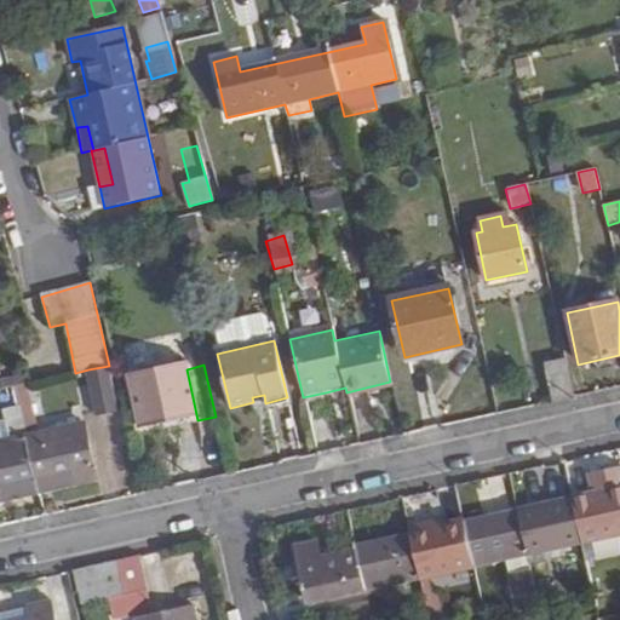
[(119,413),(109,366),(89,369),(98,418),(119,413)]
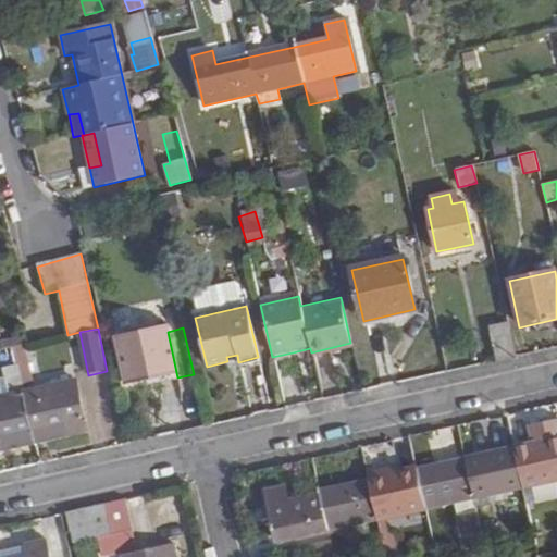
[(115,343),(125,390),(148,384),(161,382),(177,378),(168,332),(115,343)]
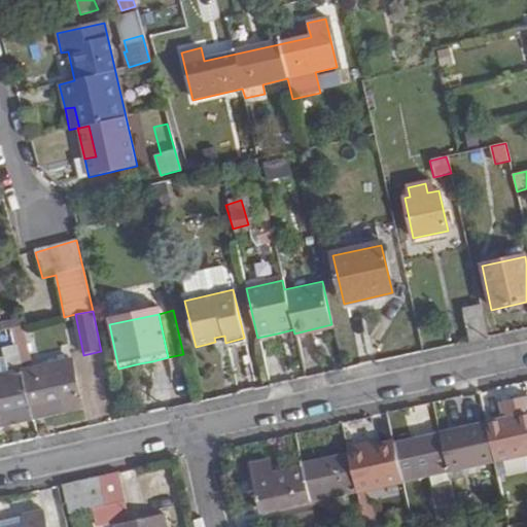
[(109,324),(100,326),(109,370),(118,369),(109,324)]
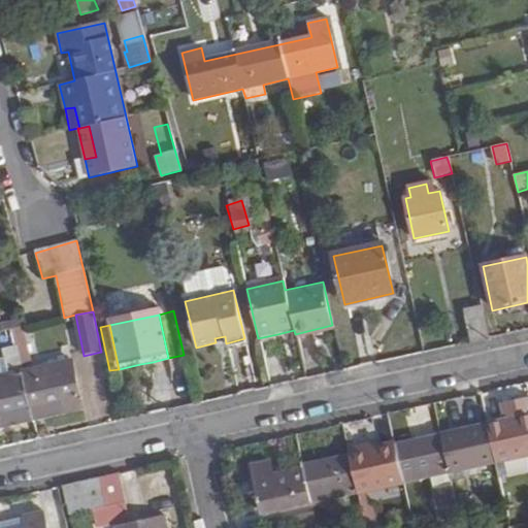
[(277,334),(258,338),(259,344),(278,340),(277,334)]
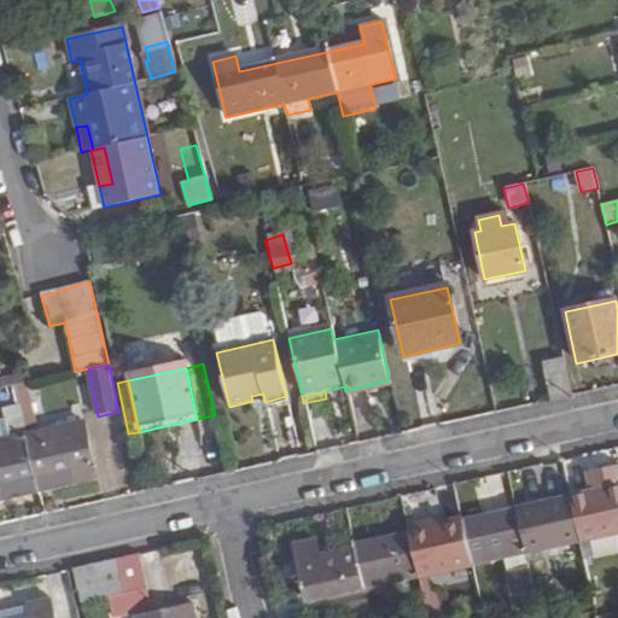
[(286,396),(264,402),(267,410),(289,406),(286,396)]
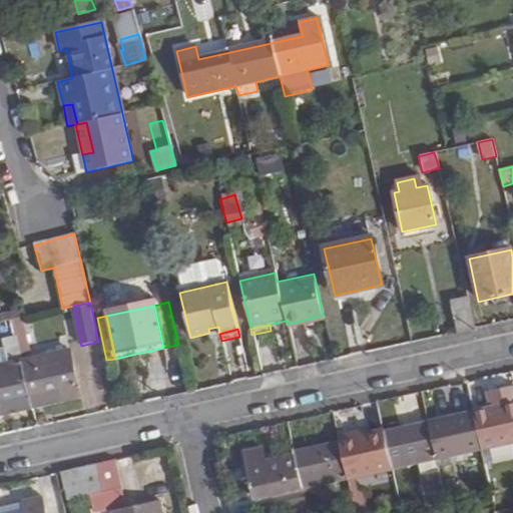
[(0,414),(79,397),(69,351),(32,359),(27,335),(2,341),(8,365),(0,366),(0,414)]
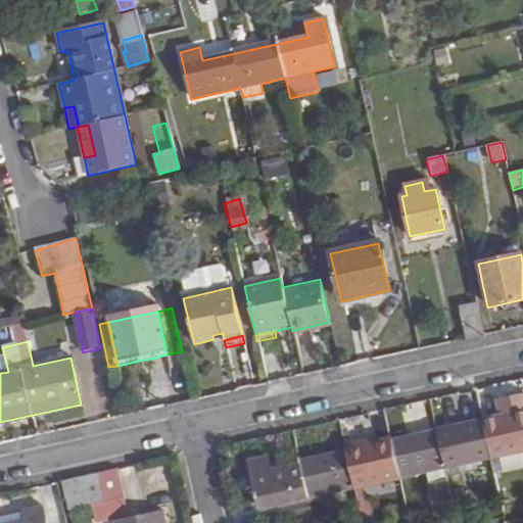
[(151,359),(139,361),(140,367),(152,364),(151,359)]
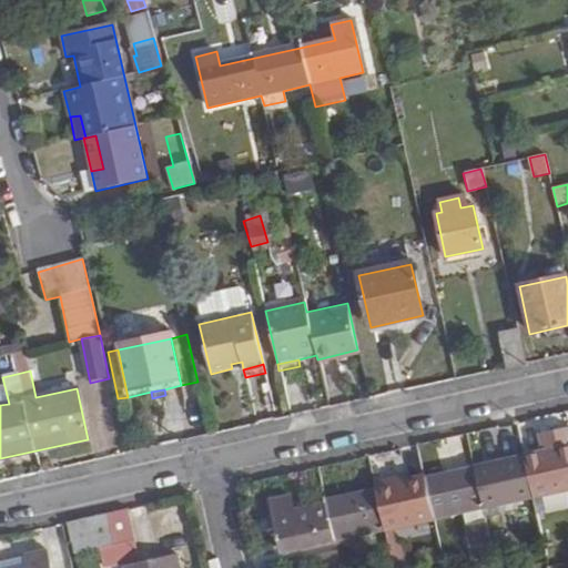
[(393,528),(464,511),(484,507),(557,490),(560,503),(567,500),(567,447),(504,463),(506,470),(476,477),(447,484),(446,475),(377,490),(378,498),(350,505),(347,497),(326,500),(326,503),(296,510),(294,501),(293,495),(270,500),(281,553),(385,529),(394,567),(406,567),(401,544),(397,544),(393,528)]
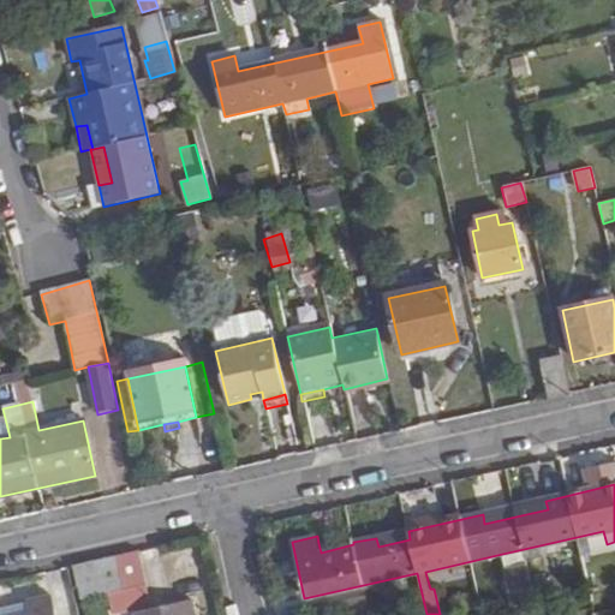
[(548,509),(545,501),(513,508),(515,517),(548,509)]
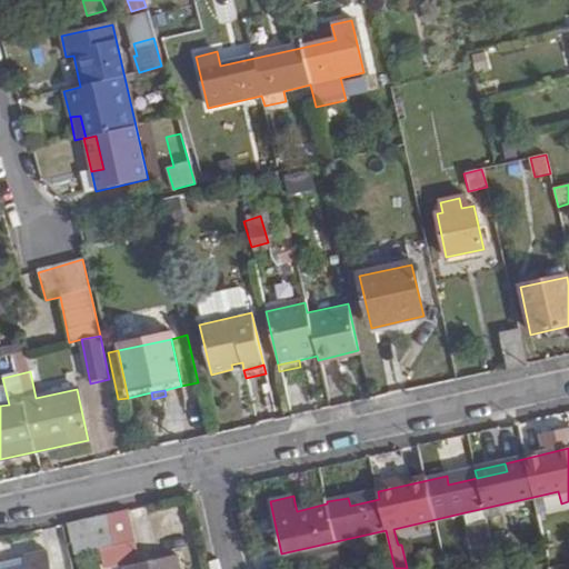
[(475,470),(447,476),(448,485),(477,478),(475,470)]
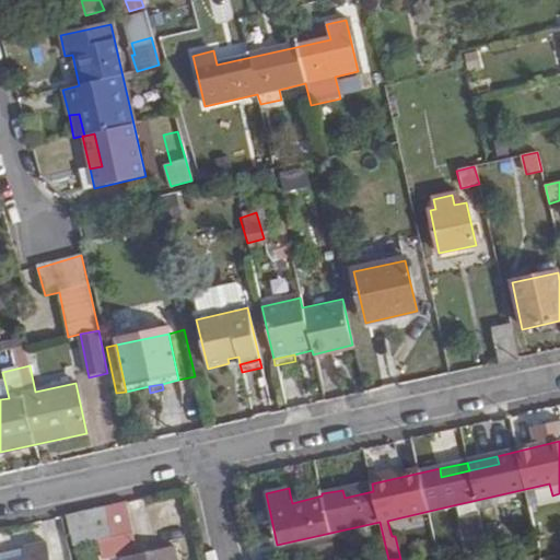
[(372,483),(342,490),(345,498),(373,491),(372,483)]
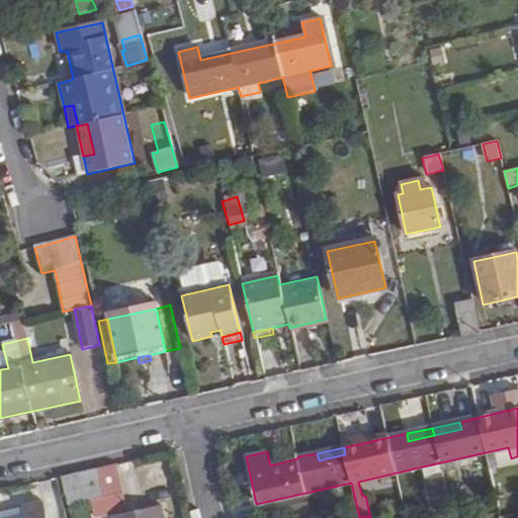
[(296,452),(268,457),(270,465),(297,458),(297,456),(296,452)]
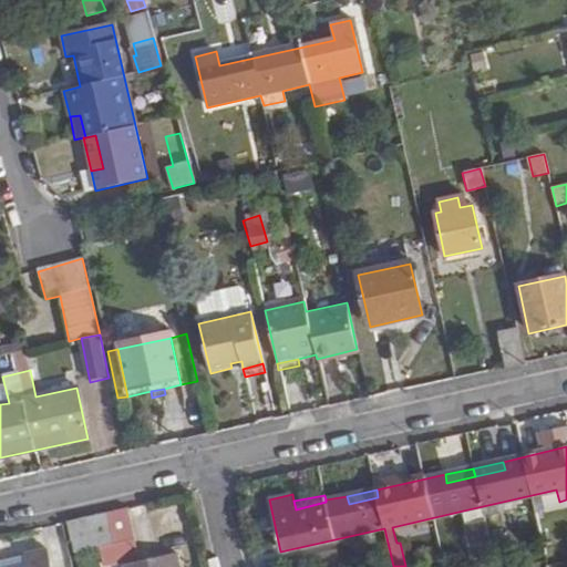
[(466,523),(475,521),(485,518),(483,506),(463,511),(466,523)]
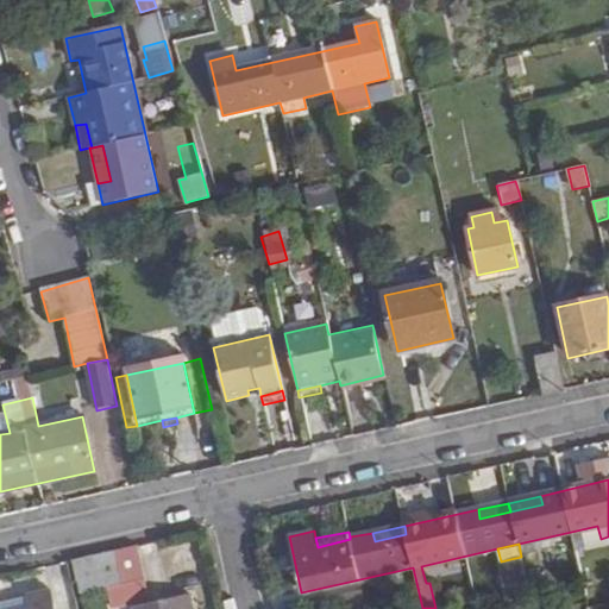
[(151,600),(139,546),(73,562),(81,592),(124,583),(129,604),(151,600)]
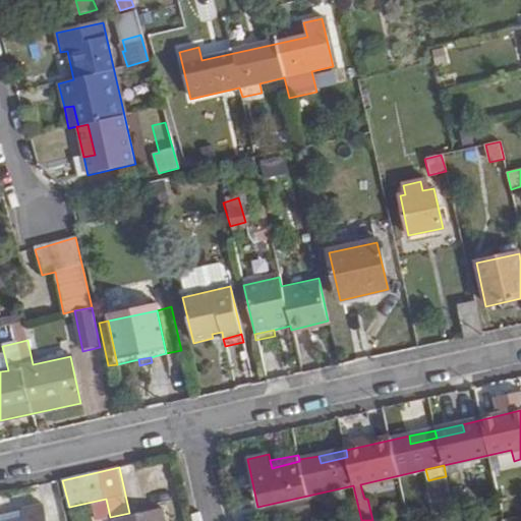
[(288,507),(292,520),(311,520),(305,501),(288,507)]
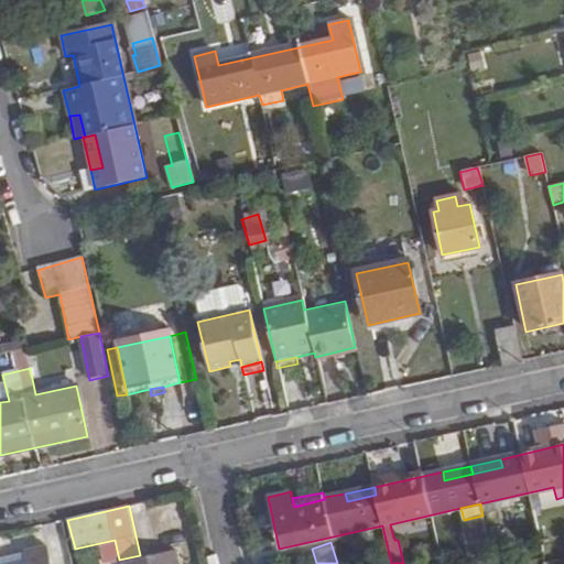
[(433,546),(409,552),(411,563),(435,556),(433,546)]
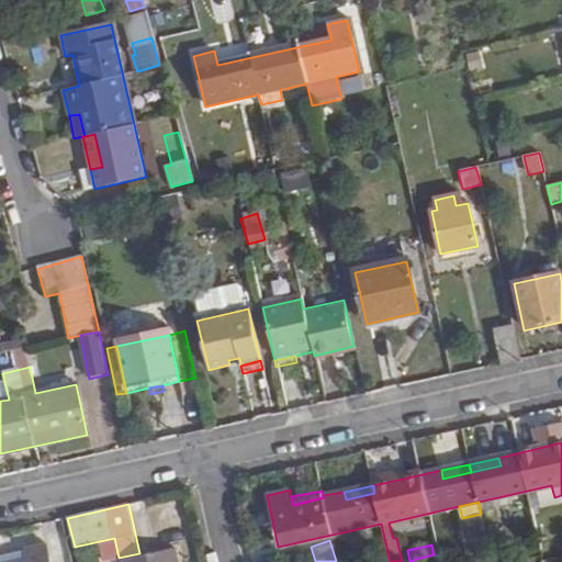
[(51,561),(47,546),(24,550),(26,561),(51,561)]
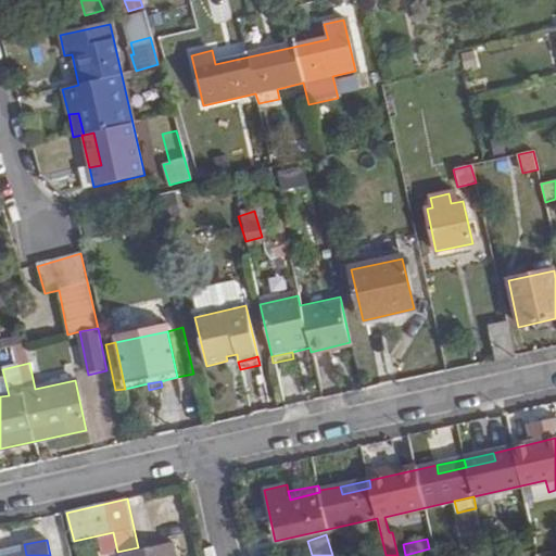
[(0,548),(0,555),(26,555),(24,544),(0,548)]
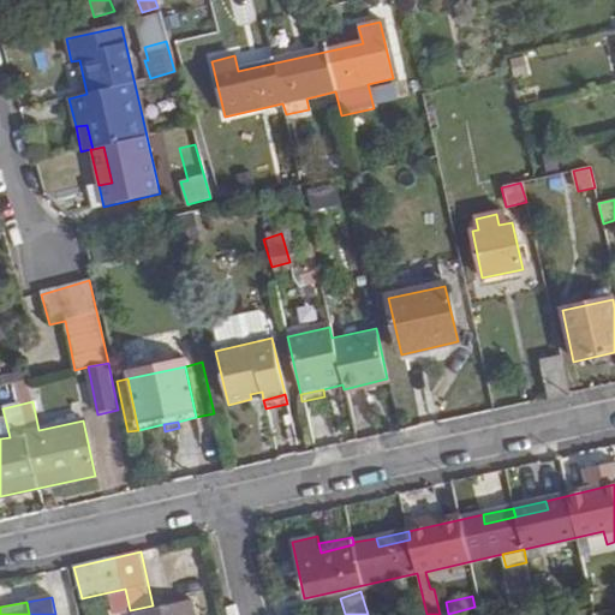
[(195,614),(191,602),(136,614),(195,614)]
